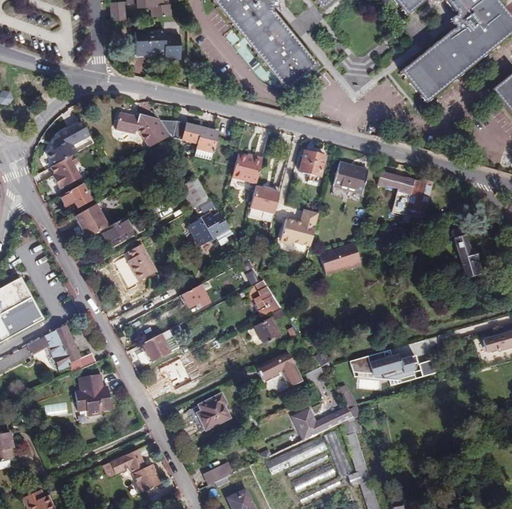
[(127,14),(126,0),(112,0),(113,15),(127,14)]
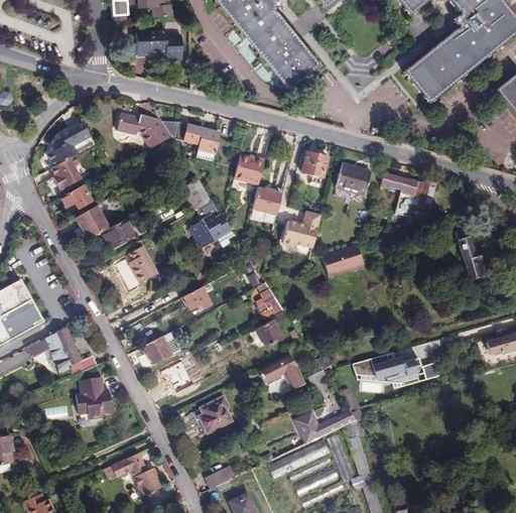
[(143,0),(143,3),(154,2),(155,13),(174,13),(173,1),(167,2),(167,0),(143,0)]
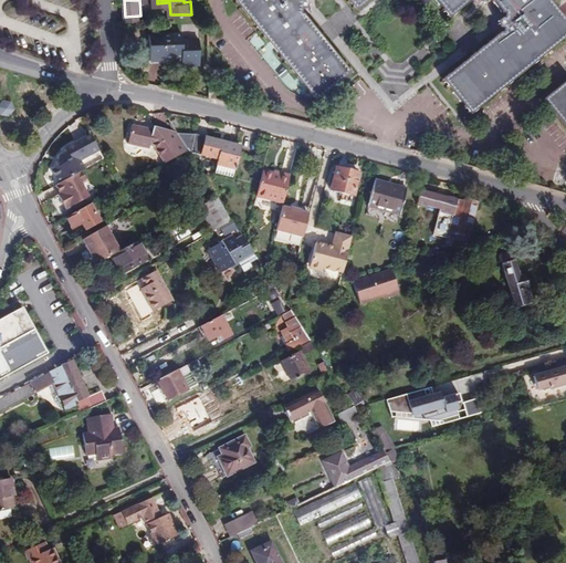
[(238,0),(318,98),(354,69),(306,11),(303,10),(304,6),(307,7),(311,3),(311,0),(352,0),(358,8),(367,0),(238,0)]
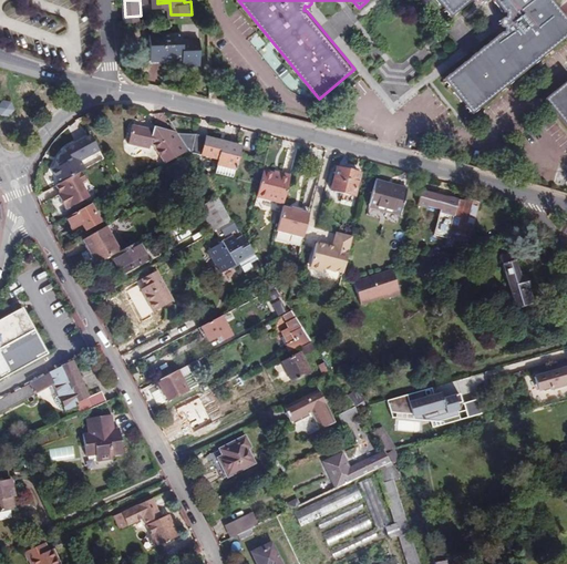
[(472,114),(566,37),(566,19),(550,0),(436,0),(451,18),(473,0),(480,0),(483,2),(486,2),(488,0),(493,0),(503,12),(505,12),(505,17),(501,19),(500,23),(501,26),(503,27),(504,31),(502,31),(443,79),(472,114)]
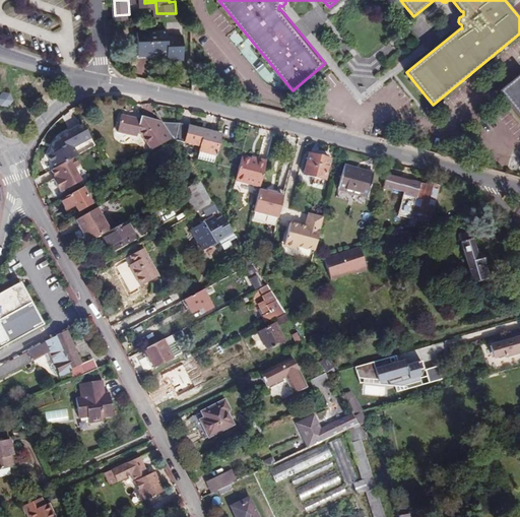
[(182,58),(183,48),(183,29),(137,27),(137,50),(137,51),(166,52),(166,58),(182,58)]
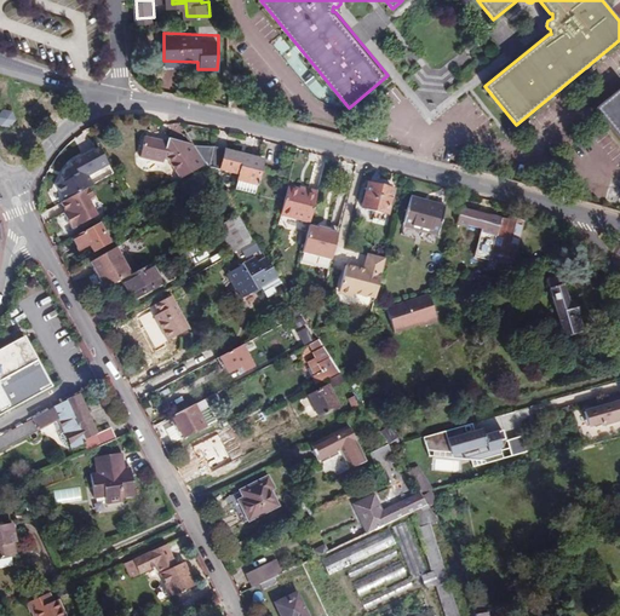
[(619,139),(619,87),(595,108),(619,139)]
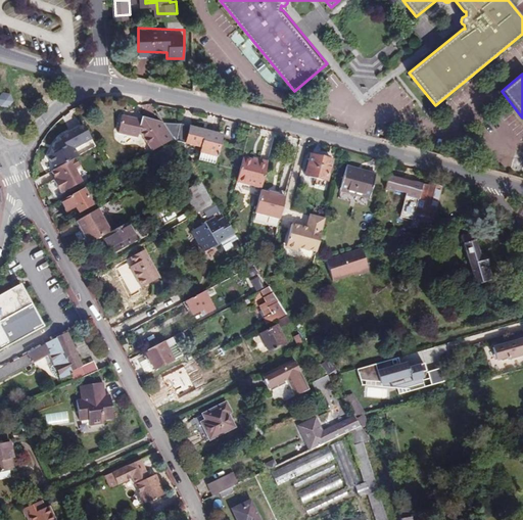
[(0,91),(0,102),(6,106),(13,94),(2,88),(0,91)]
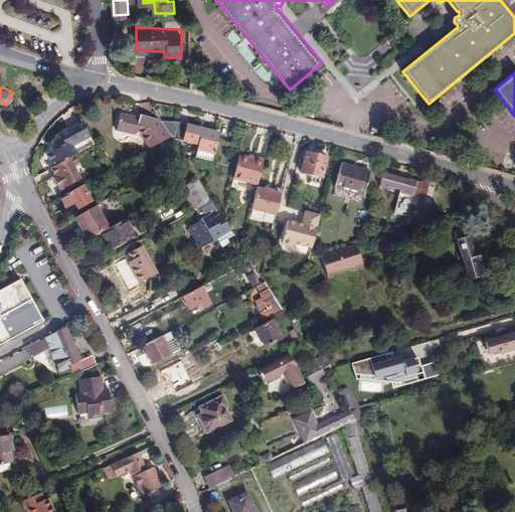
[(139,114),(120,110),(116,126),(141,131),(150,145),(171,134),(159,116),(140,112),(139,114)]
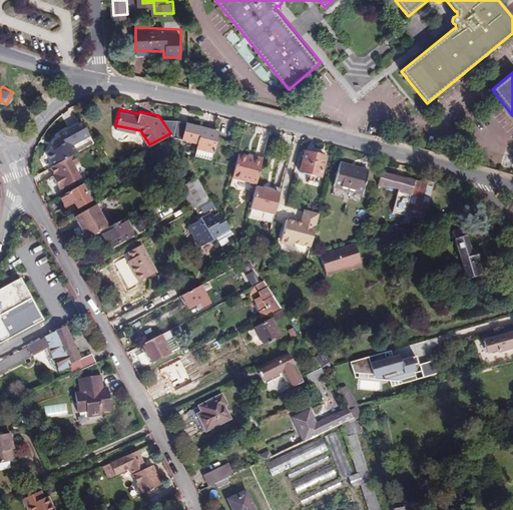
[(174,119),(160,118),(171,134),(172,136),(181,138),(185,121),(174,119)]
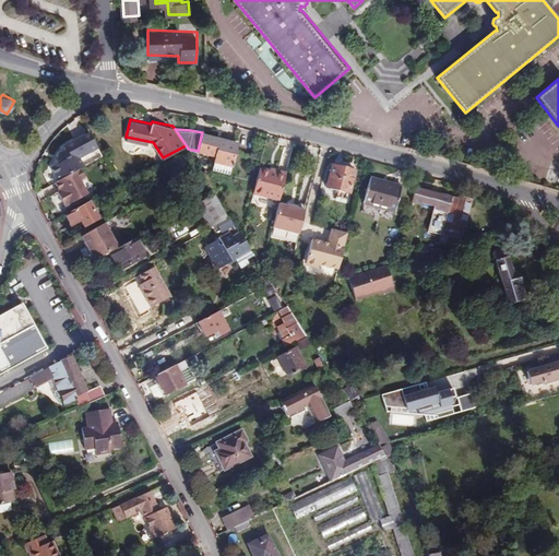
[(97,145),(90,130),(63,143),(68,150),(56,155),(59,161),(50,165),(56,176),(83,162),(80,155),(97,145)]
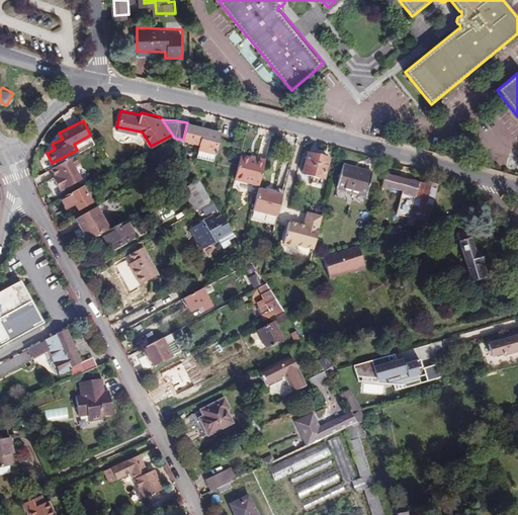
[(203,127),(187,122),(183,140),(198,143),(203,127)]
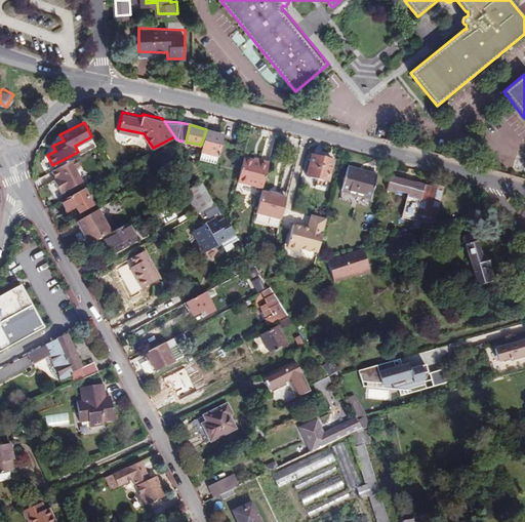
[(400,126),(391,124),(388,138),(397,141),(400,126)]
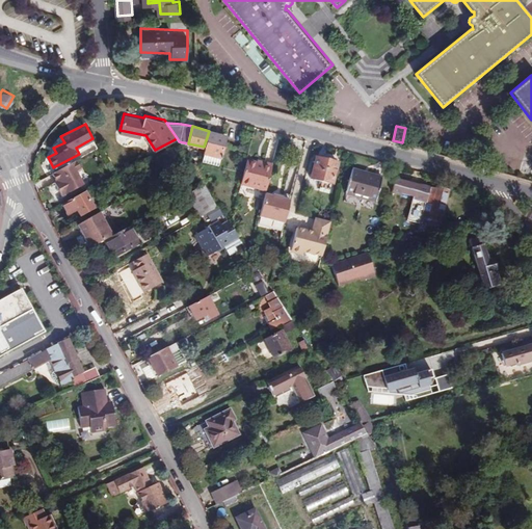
[(224,135),(209,131),(204,147),(204,152),(219,156),(224,135)]
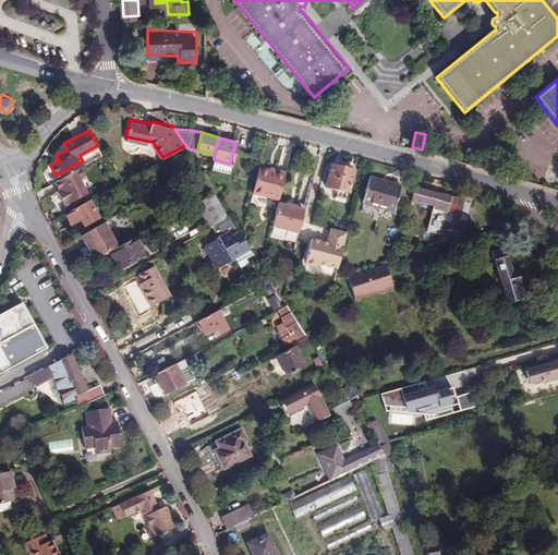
[(441,143),(428,140),(426,151),(438,154),(441,143)]
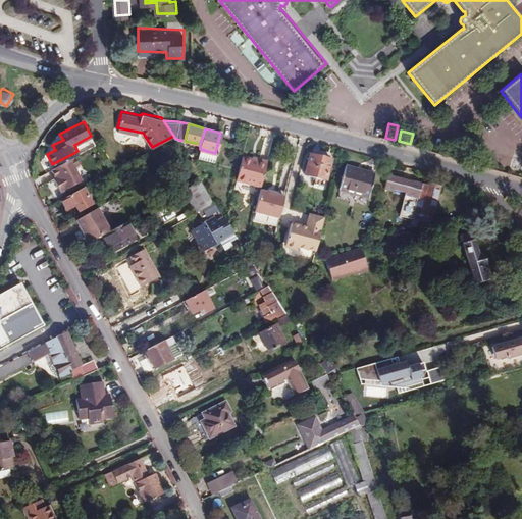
[(242,168),(245,157),(246,153),(231,150),(227,164),(242,168)]
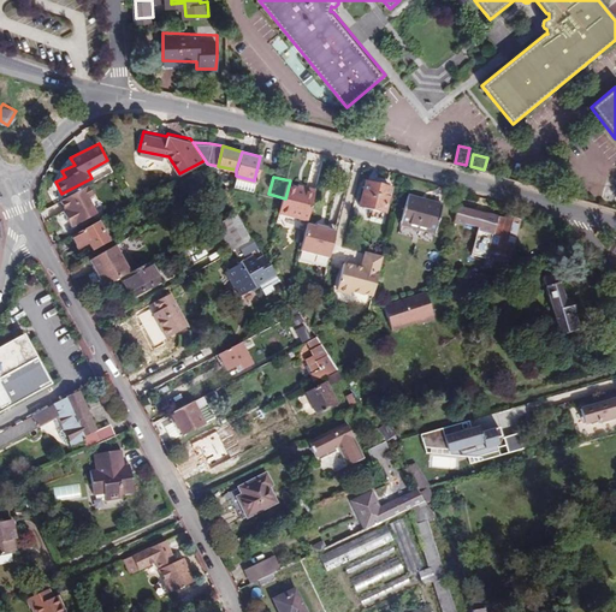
[(388,214),(394,190),(369,183),(362,207),(388,214)]
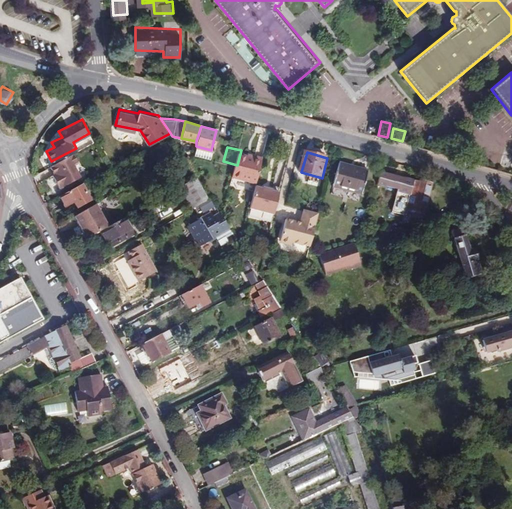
[(73,154),(51,167),(55,174),(53,175),(60,189),(81,177),(74,164),(78,162),(73,154)]
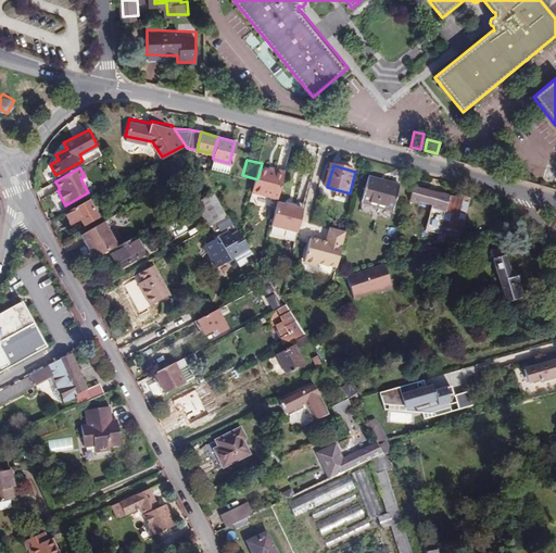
[(280,199),(287,172),(279,170),(278,172),(261,167),(257,179),(254,192),(280,199)]
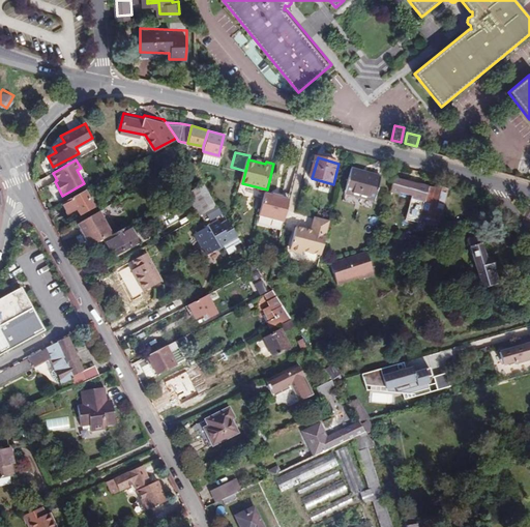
[(379,202),(385,178),(352,169),(347,192),(364,196),(364,198),(379,202)]
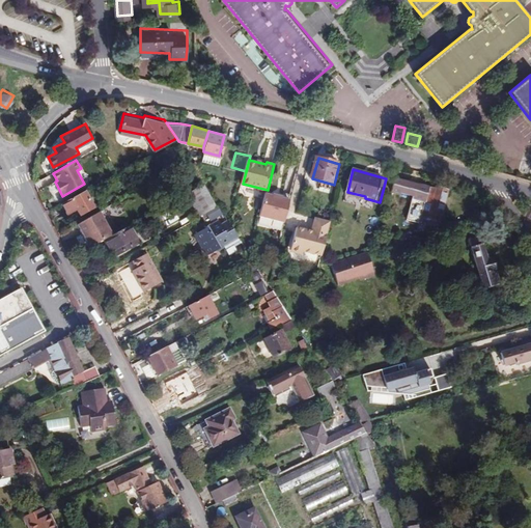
[(217,206),(204,184),(188,193),(200,215),(217,206)]
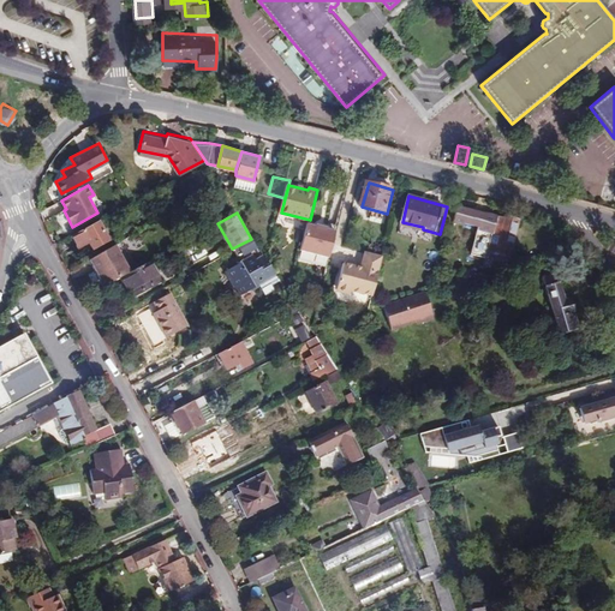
[(487,273),(515,263),(512,256),(520,220),(507,216),(507,219),(499,217),(491,253),(488,267),(487,273)]
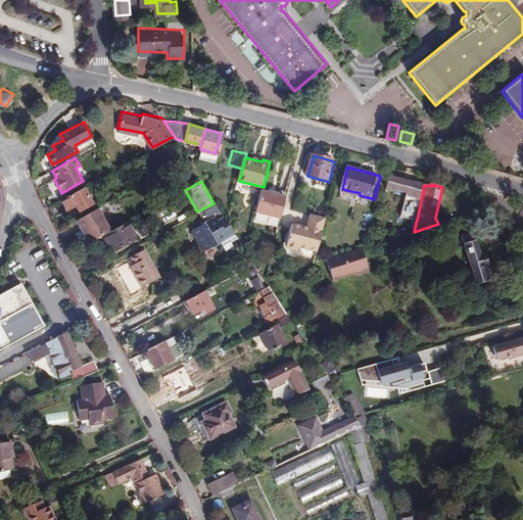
[(84,187),(61,200),(67,210),(77,205),(81,210),(93,203),(84,187)]
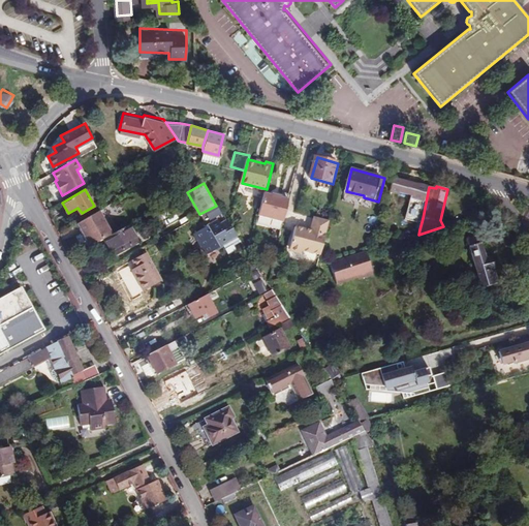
[(285,221),(291,199),(283,197),(283,195),(274,192),(273,194),(266,192),(260,214),(285,221)]
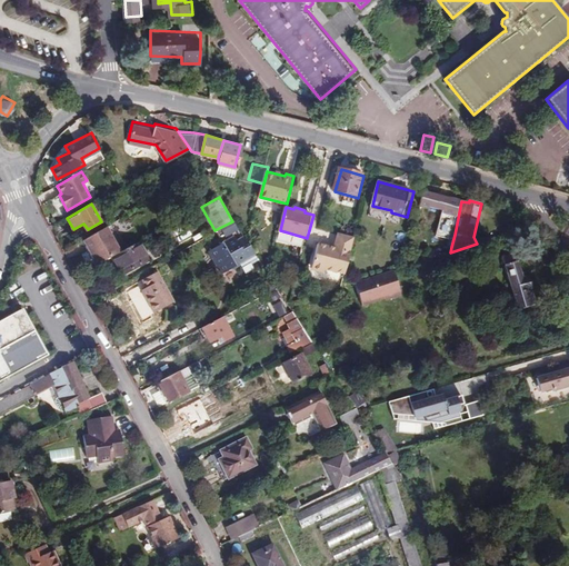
[(348,274),(357,237),(340,232),(336,248),(335,251),(330,249),(330,247),(320,245),(315,266),(316,271),(322,274),(327,270),(328,269),(340,272),(340,271),(348,274)]
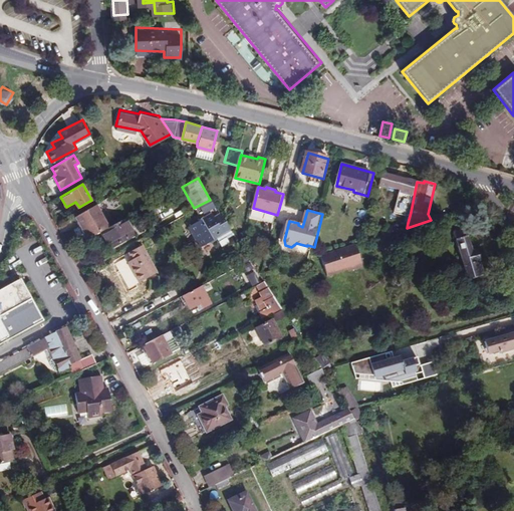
[(402,210),(398,226),(408,223),(411,212),(402,210)]
